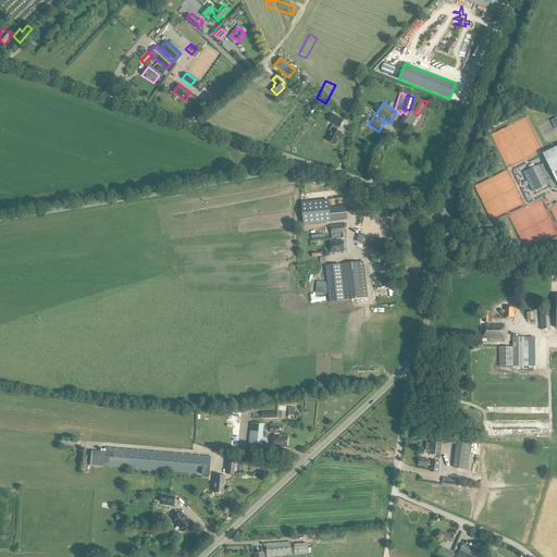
[(408,110),(406,114),(400,123),(410,128),(418,115),(413,113),(409,110),(408,110)]
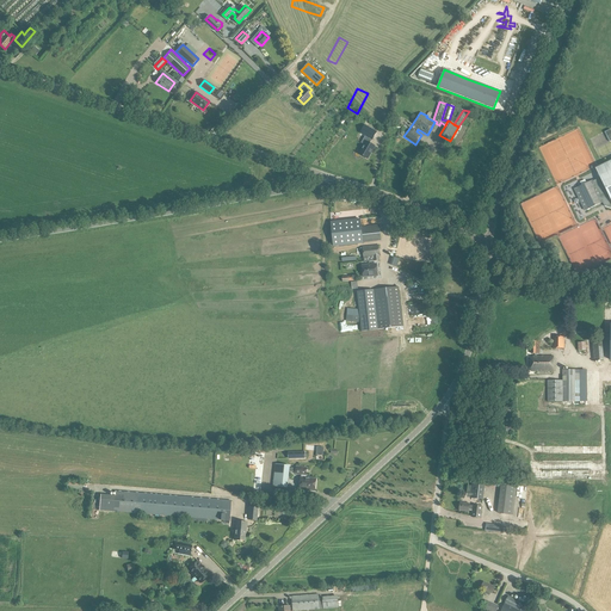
[(372,150),(372,149),(364,144),(357,158),(365,162),(368,159),(372,150)]
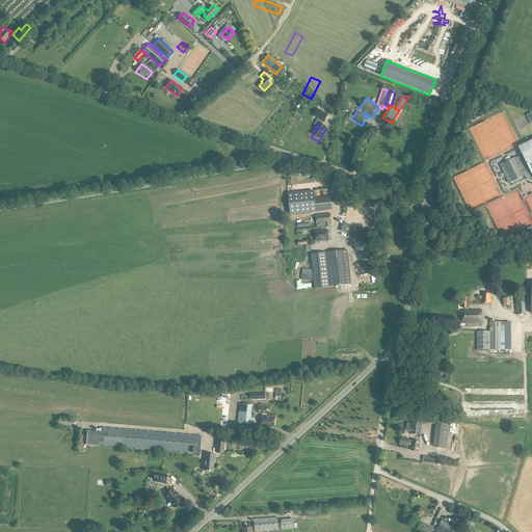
[(516,157),(506,162),(500,165),(508,184),(525,177),(527,180),(531,182),(531,139),(519,147),(523,155),(516,158),(516,157)]
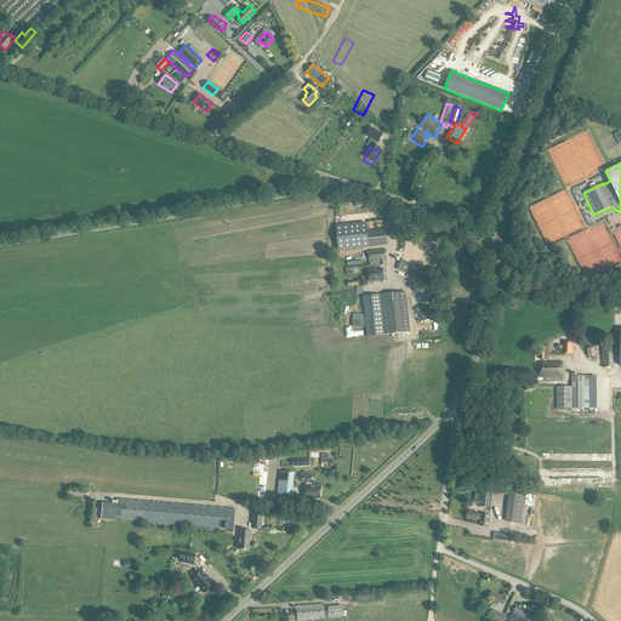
[(366,223),(336,227),(337,238),(349,237),(351,250),(369,248),(366,223)]
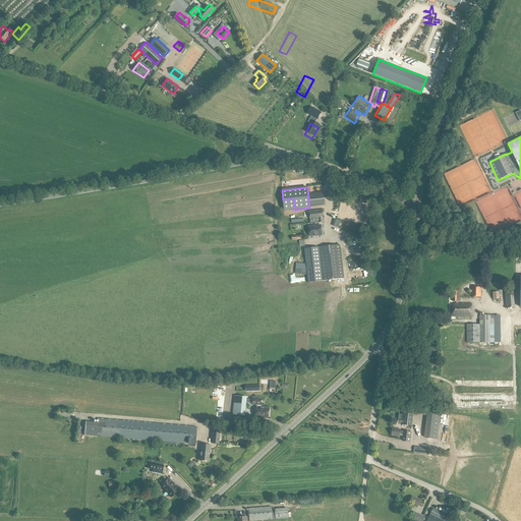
[(293,198),(283,199),(284,211),(294,210),(293,198)]
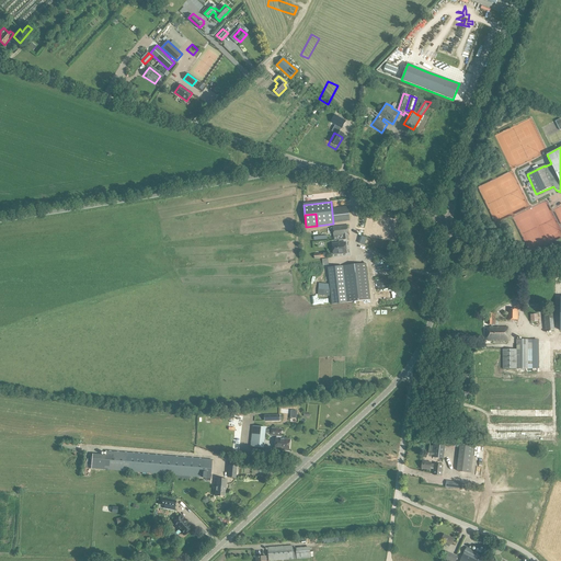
[(332,227),(334,238),(342,237),(343,240),(350,239),(348,236),(350,236),(347,226),(332,227)]
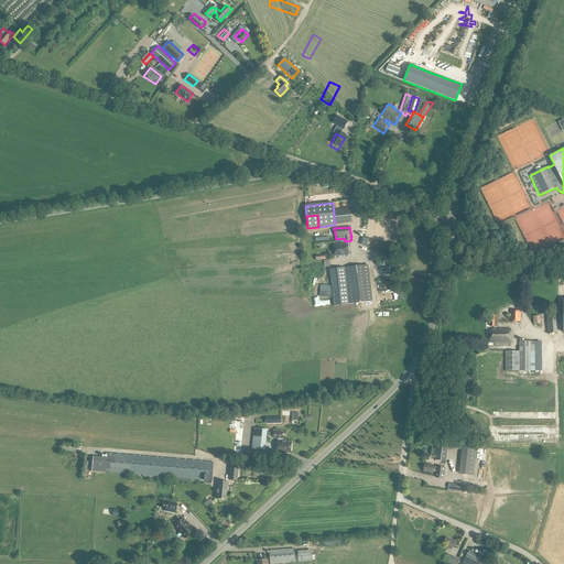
[(347,243),(335,245),(335,256),(348,255),(347,243)]
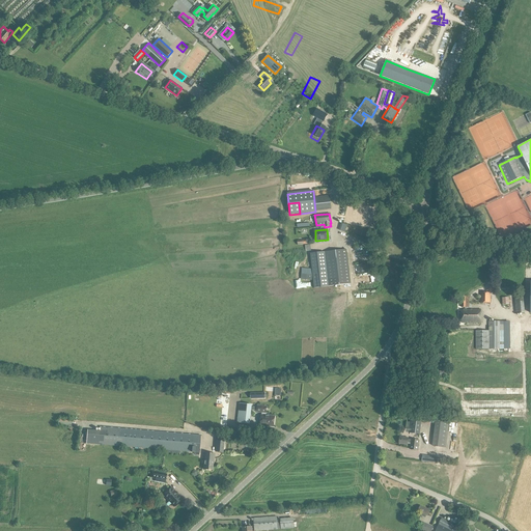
[(351,283),(346,250),(324,252),(328,280),(329,286),(351,283)]
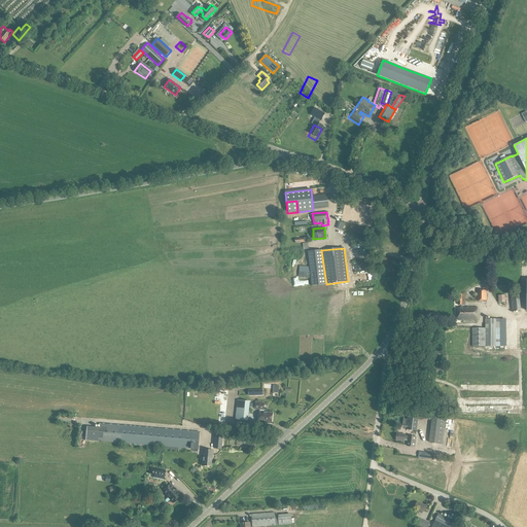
[(325,278),(321,250),(308,252),(312,286),(326,284),(325,278)]
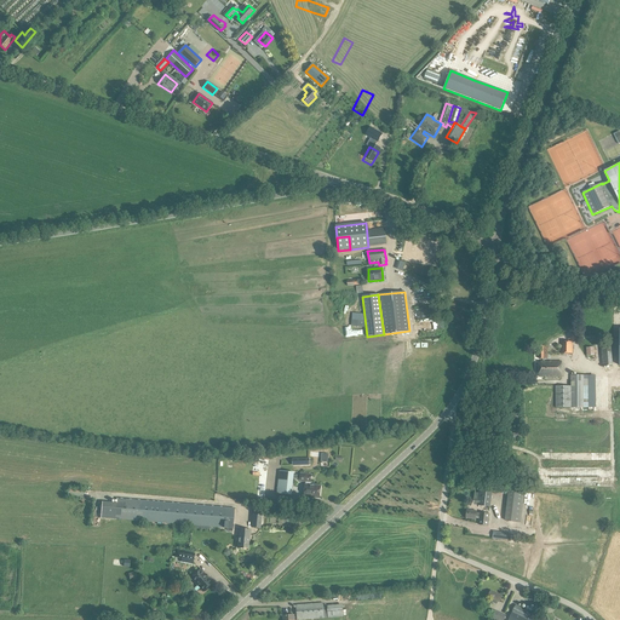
[(561,343),(561,354),(573,354),(573,343),(561,343)]
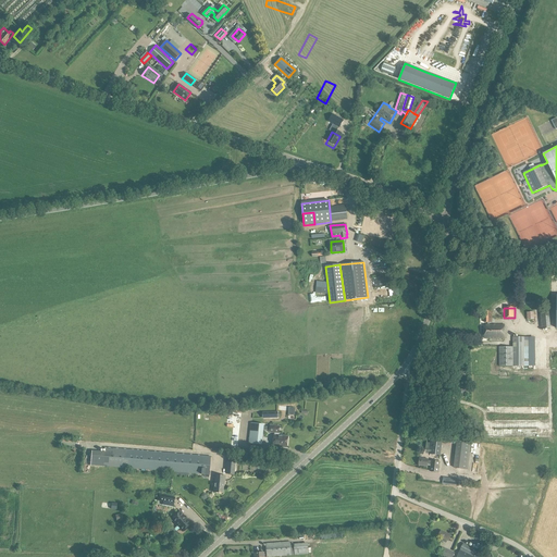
[(504,324),(484,324),(484,338),(504,338),(504,324)]
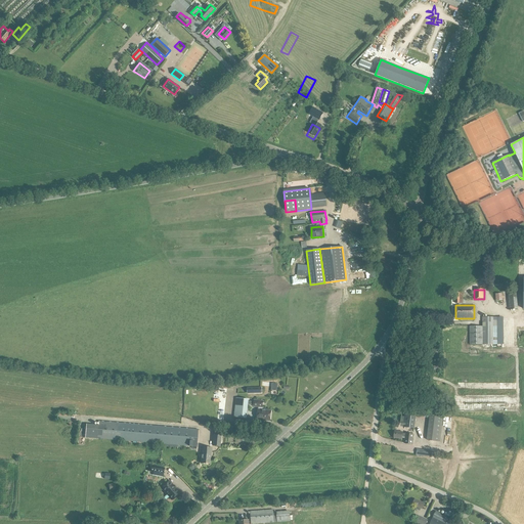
[(491,325),(491,316),(481,316),(481,325),(469,325),(469,344),(495,344),(495,325),(491,325)]
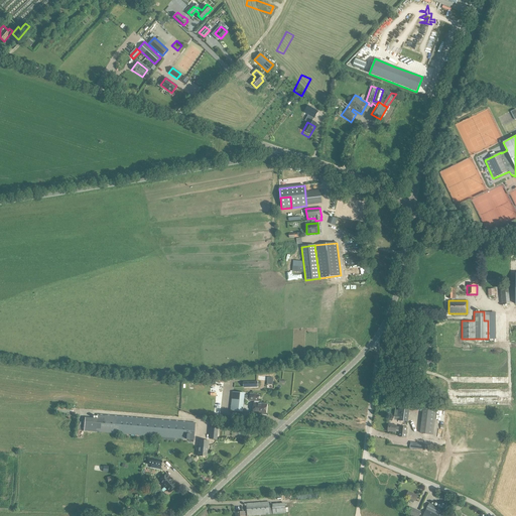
[(245,393),(235,392),(233,411),(237,411),(238,405),(241,406),(242,400),(244,400),(244,398),(250,398),(250,400),(256,401),(255,403),(253,403),(252,413),(266,414),(267,404),(258,403),(259,395),(251,394),(250,396),(244,396),(245,393)]
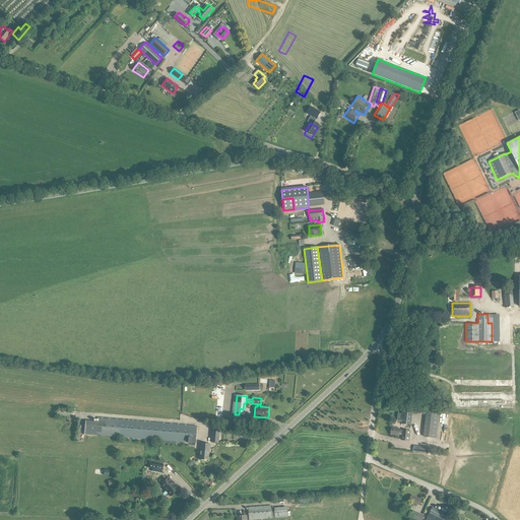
[(402,408),(400,423),(400,424),(410,426),(412,409),(402,408)]
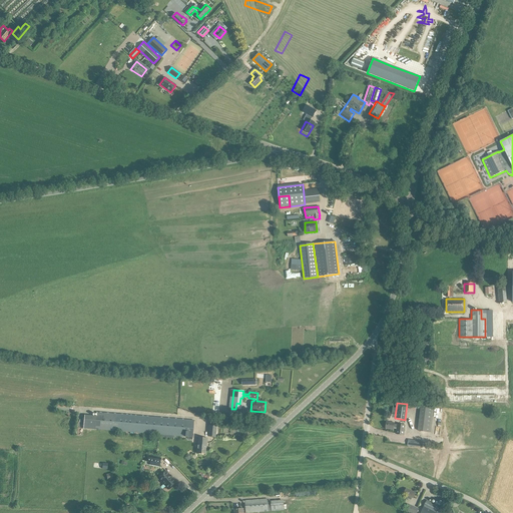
[(193,420),(97,412),(96,421),(95,429),(192,438),(193,420)]
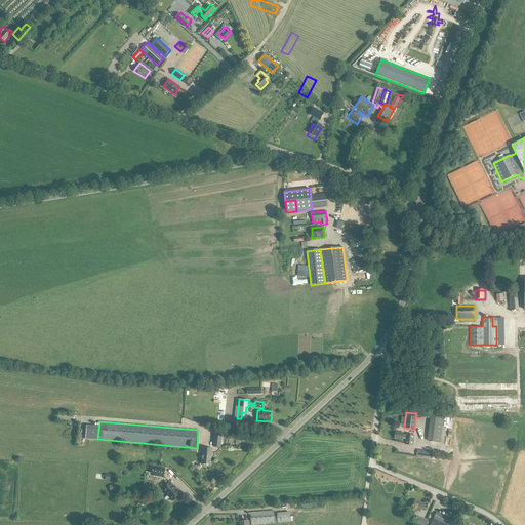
[(86,430),(85,439),(97,439),(98,431),(86,430)]
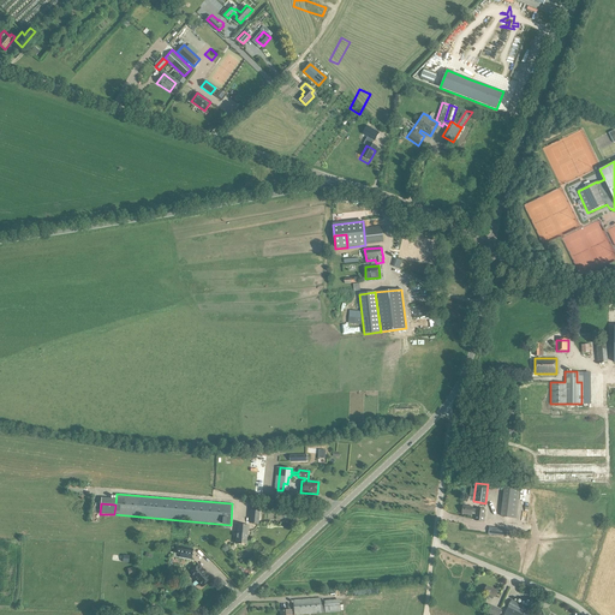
[(485,511),(472,509),(472,507),(463,506),(463,514),(472,515),(472,514),(476,514),(475,520),(484,521),(485,511)]
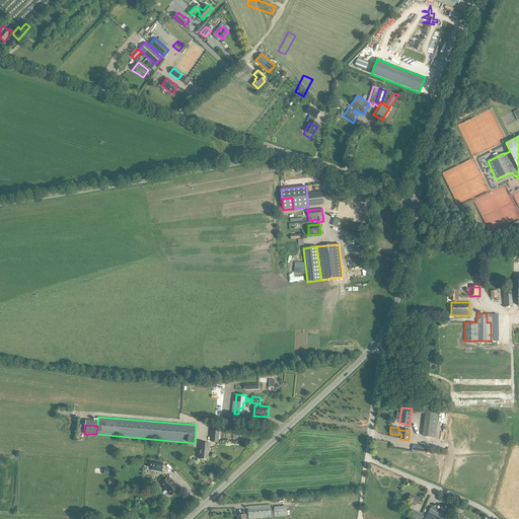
[(436,429),(424,428),(423,436),(435,437),(436,429)]
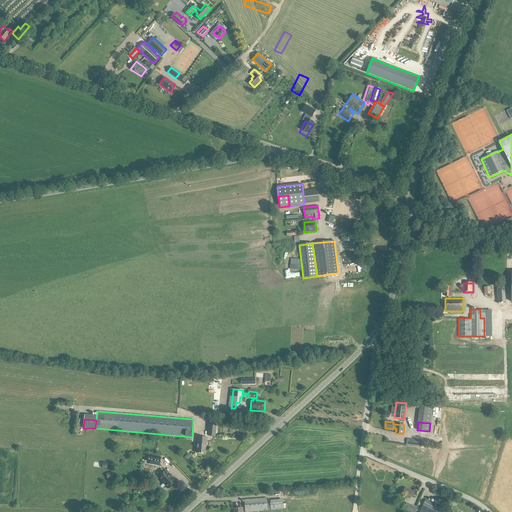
[(215,436),(216,425),(208,424),(207,436),(215,436)]
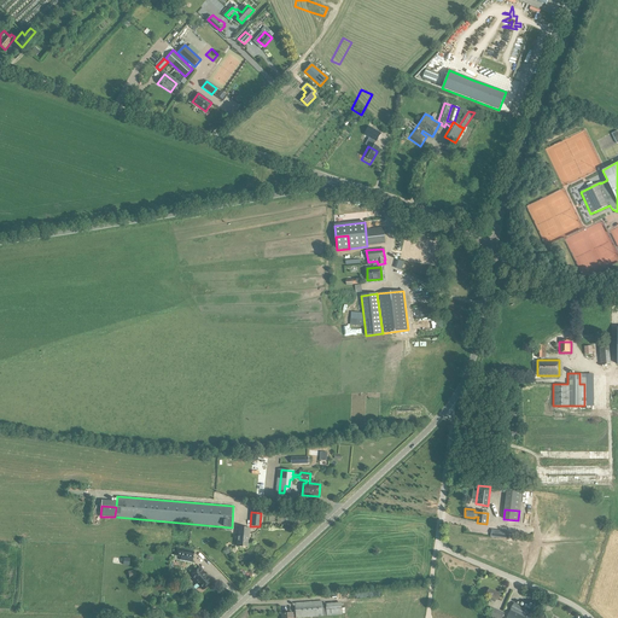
[(249,542),(250,529),(239,528),(237,546),(248,547),(248,542),(249,542)]
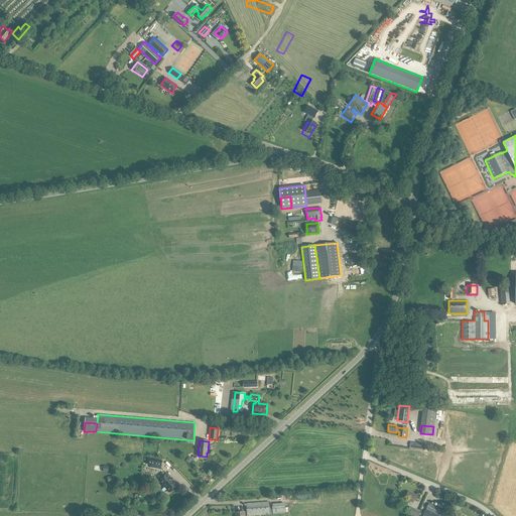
[(166,474),(158,482),(168,492),(176,485),(166,474)]
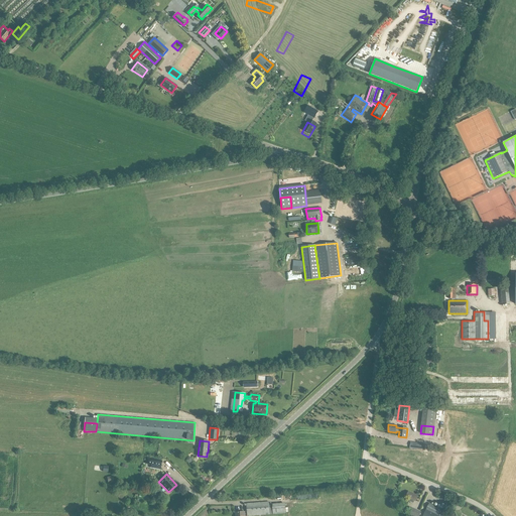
[(159,488),(156,491),(161,497),(165,494),(163,492),(161,490),(159,488)]
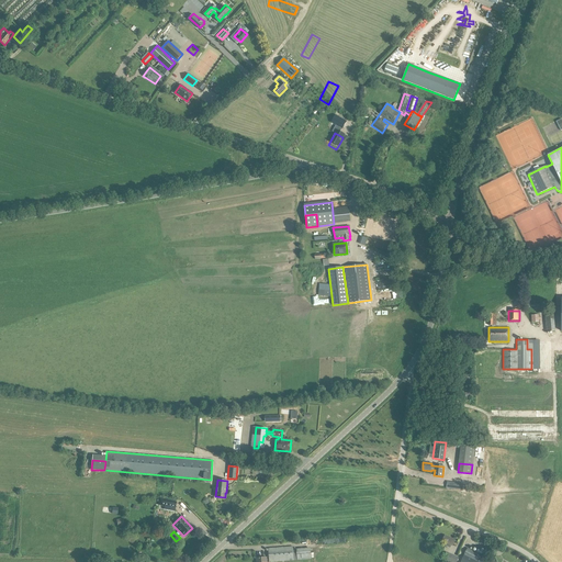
[(445,536),(444,536),(442,536),(439,543),(442,544),(441,548),(448,551),(450,548),(451,549),(453,546),(456,540),(445,536)]
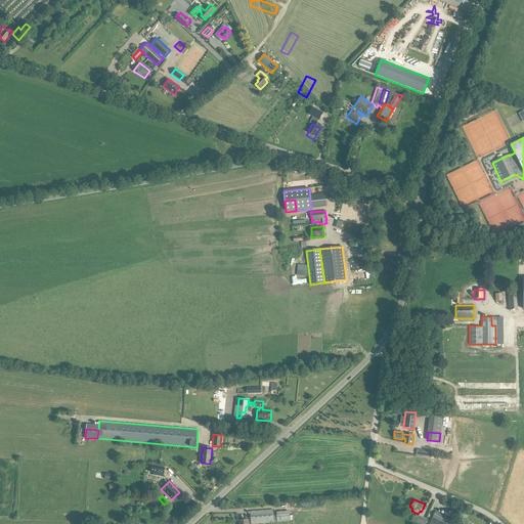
[(258,523),(274,523),(273,513),(273,510),(250,512),(251,523),(258,523)]
